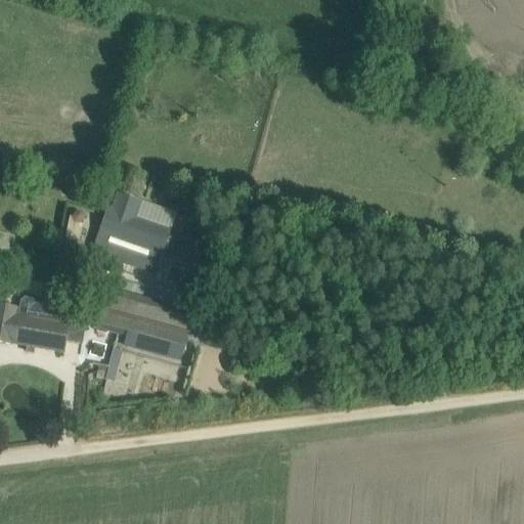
[(159,273),(178,211),(121,193),(101,256),(159,273)]
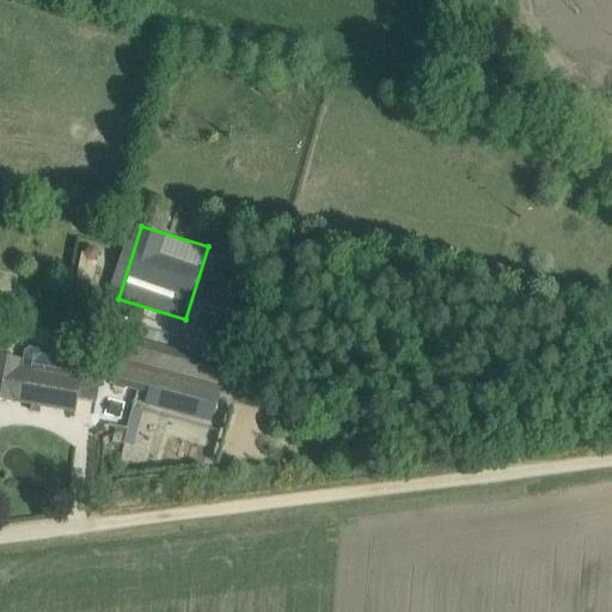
[(85,250),(85,255),(81,254),(75,280),(93,283),(96,270),(99,254),(96,249),(90,248),(85,250)]
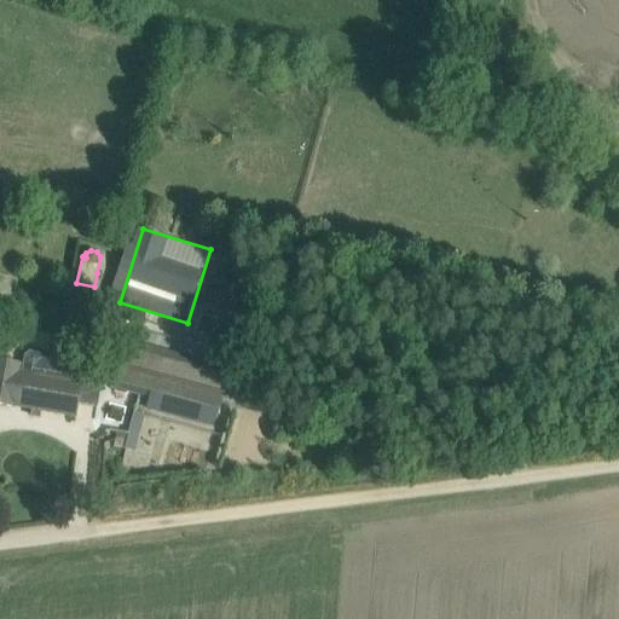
[(0,404),(11,406),(11,405),(75,416),(82,376),(0,362),(0,404)]
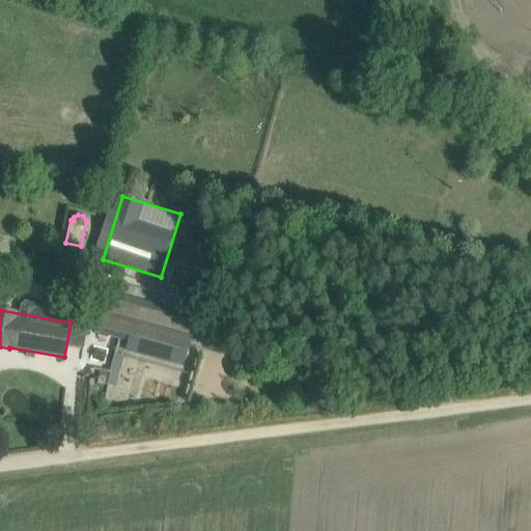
[(186,358),(190,340),(101,314),(95,333),(98,337),(107,339),(112,337),(186,358)]
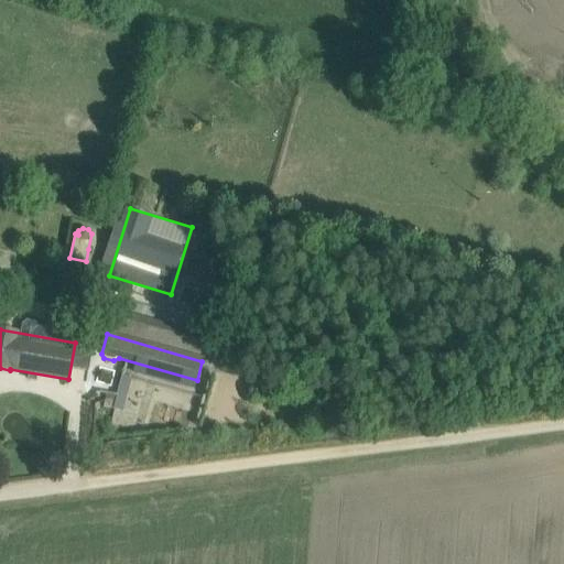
[(101,407),(114,410),(117,398),(105,394),(101,407)]
